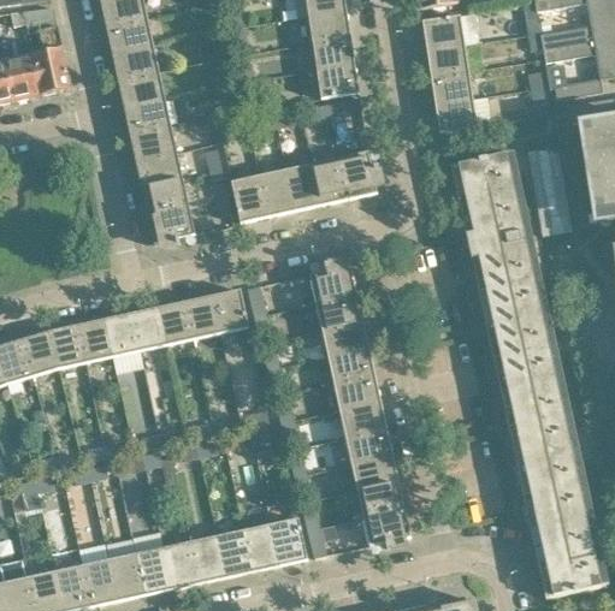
[(99,0),(105,24),(146,16),(142,0),(99,0)]
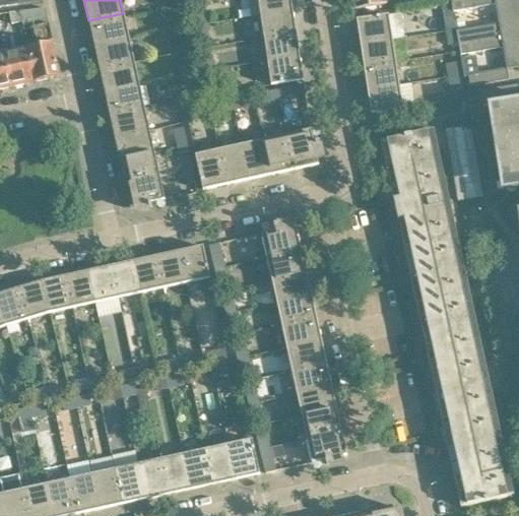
[(186,13),(183,0),(174,2),(177,15),(181,14),(186,13)]
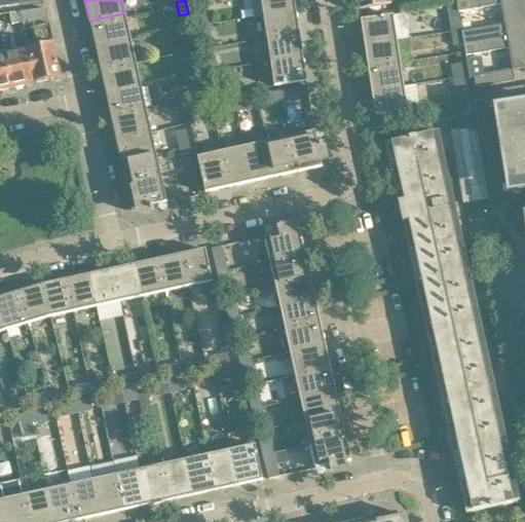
[(261,0),(263,12),(295,7),(294,0),(261,0)]
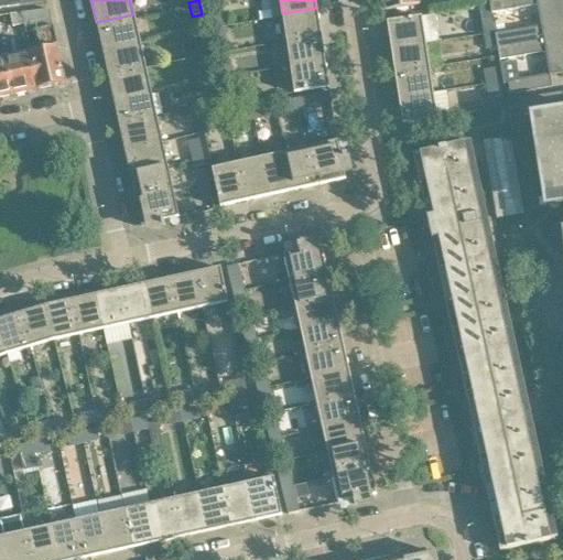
[(494,28),(494,32),(562,19),(562,0),(488,0),(490,13),(494,28)]
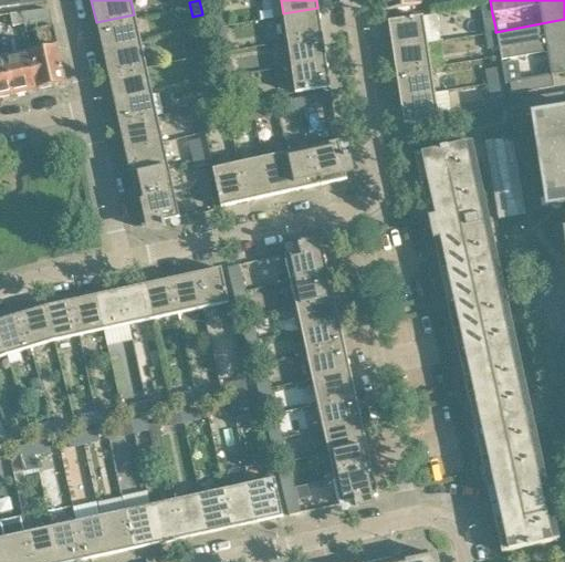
[(48,6),(20,9),(21,10),(23,22),(25,31),(37,29),(39,42),(28,44),(30,50),(35,86),(60,81),(59,76),(63,75),(48,6)]
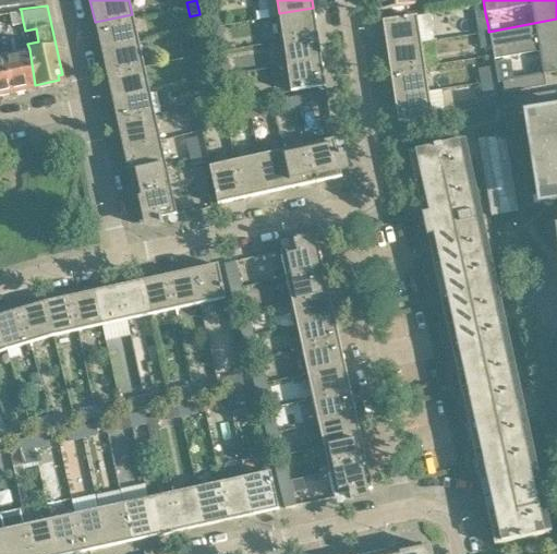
[(208,24),(219,22),(216,8),(210,9),(205,10),(208,24)]
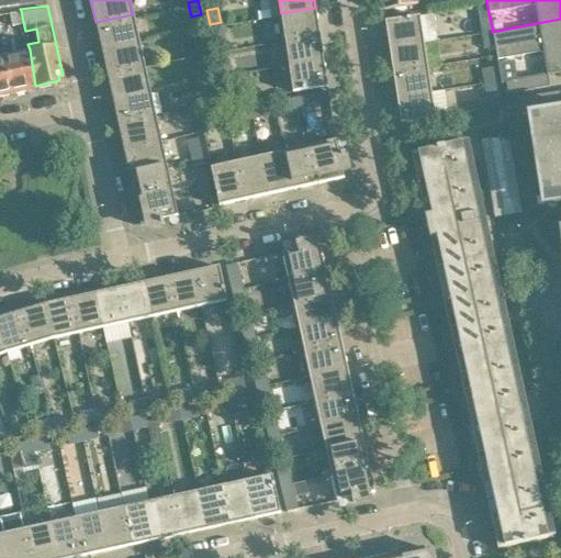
[(318,33),(315,8),(281,13),(284,37),(318,33)]
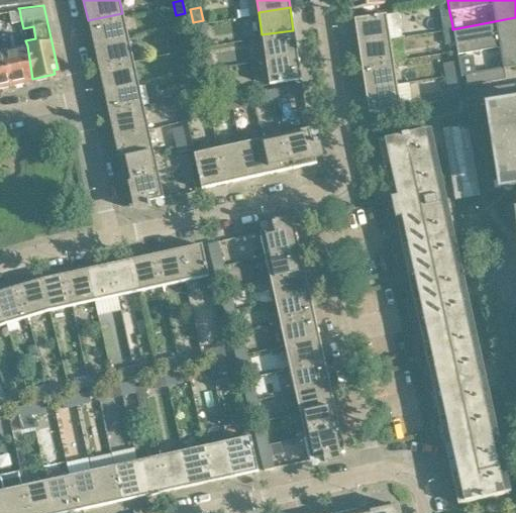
[(21,20),(19,9),(18,8),(8,9),(10,21),(21,20)]
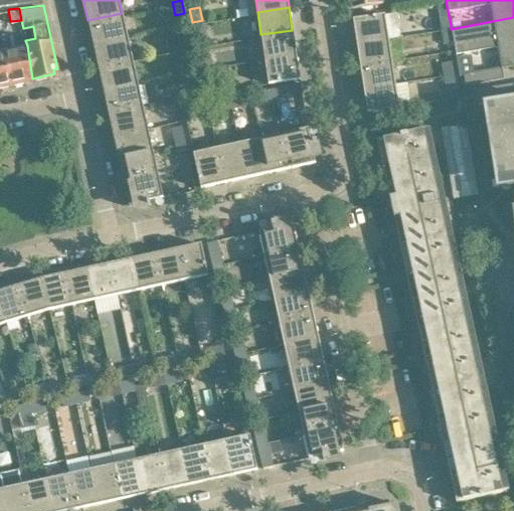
[(352,16),(356,39),(387,34),(384,11),(352,16)]
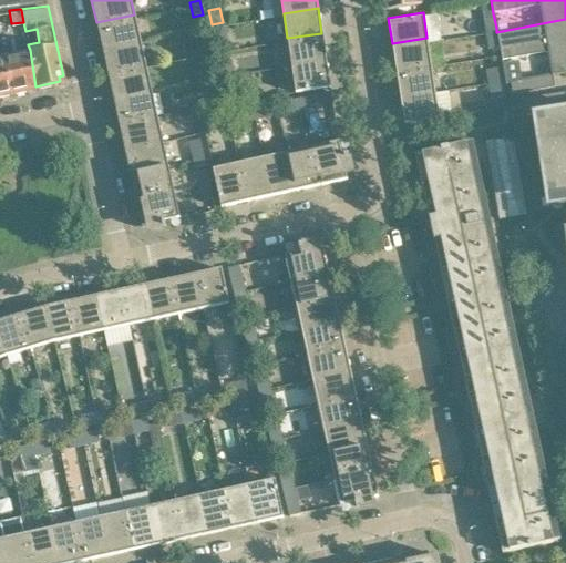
[(496,28),(493,13),(483,16),(485,30),(496,28)]
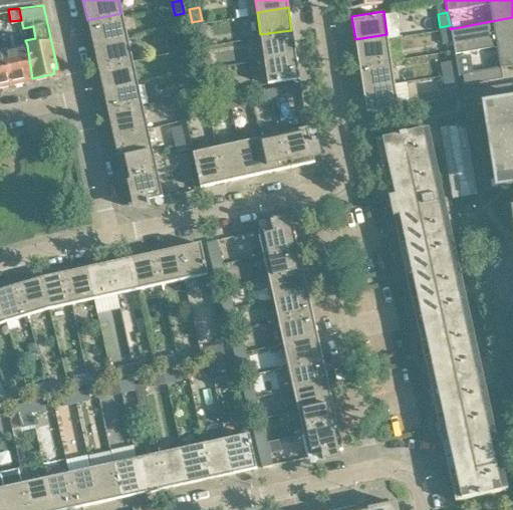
[(121,13),(87,20),(92,43),(126,35),(121,13)]
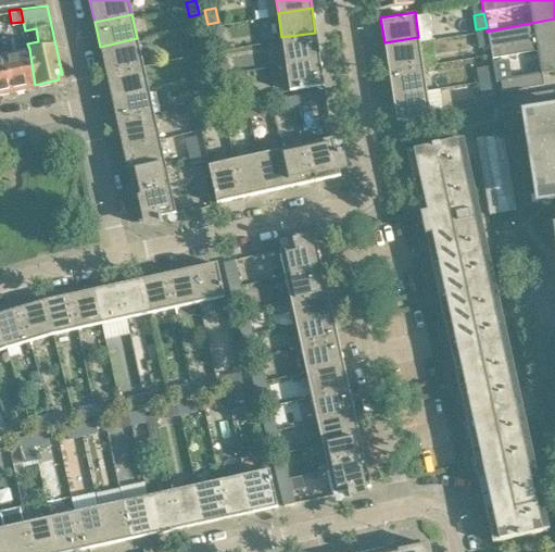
[(502,89),(529,85),(528,83),(526,74),(554,67),(554,19),(487,32),(489,42),(495,78),(500,78),(502,89)]
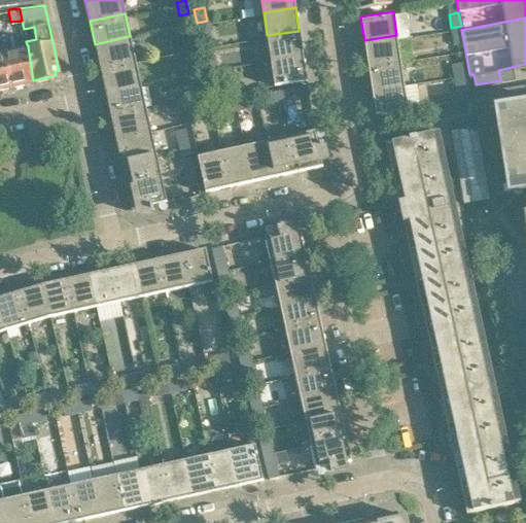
[(210,34),(207,21),(197,23),(200,36),(204,35),(210,34)]
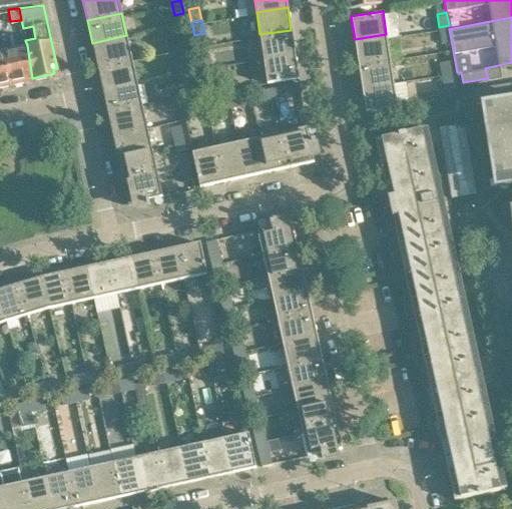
[(449,25),(439,27),(442,40),(451,39),(449,29),(449,25)]
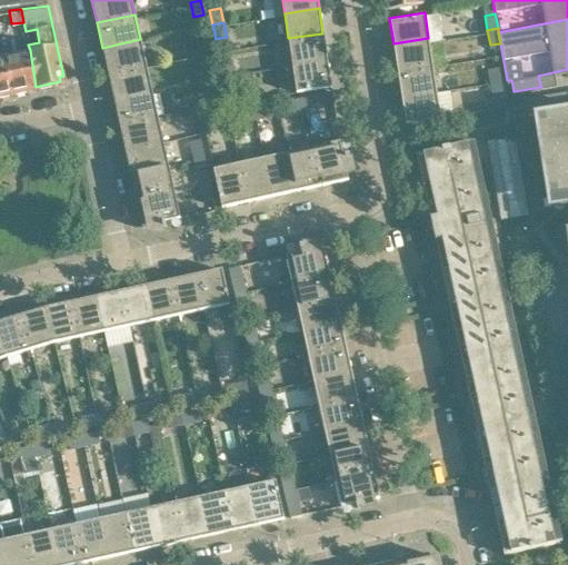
[(322,33),(288,38),(292,63),(327,59),(322,33)]
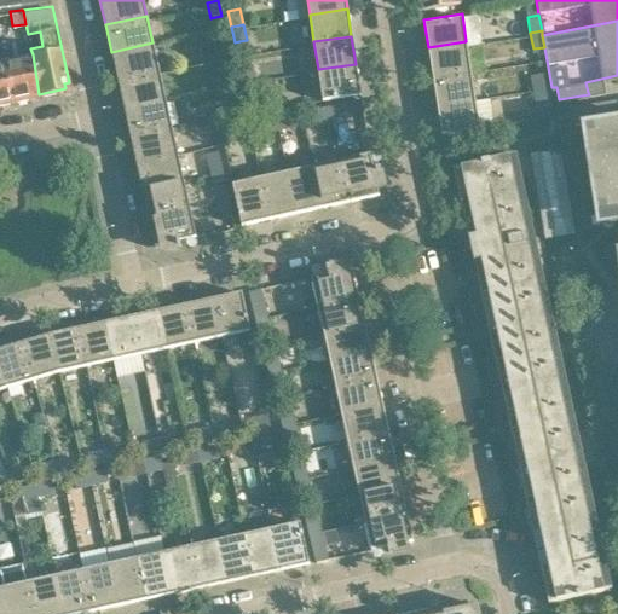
[(219,57),(230,54),(226,39),(220,40),(215,41),(219,57)]
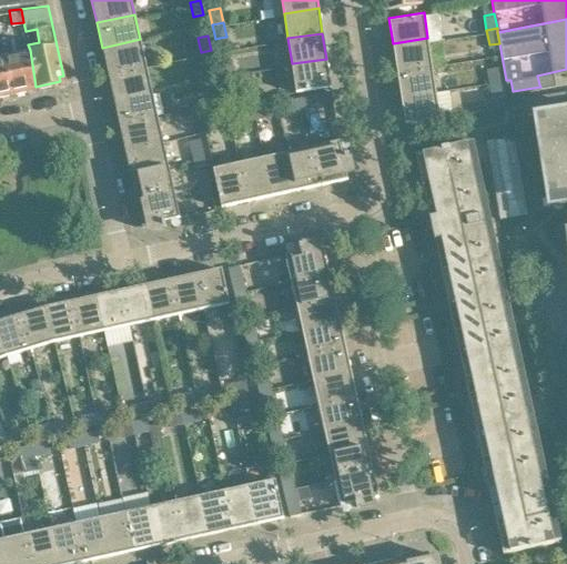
[(396,69),(432,64),(427,38),(393,43),(396,69)]
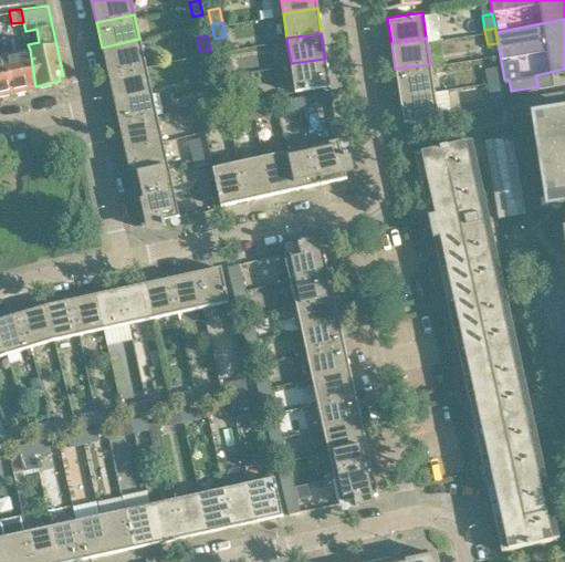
[(102,48),(107,72),(145,64),(139,39),(102,48)]
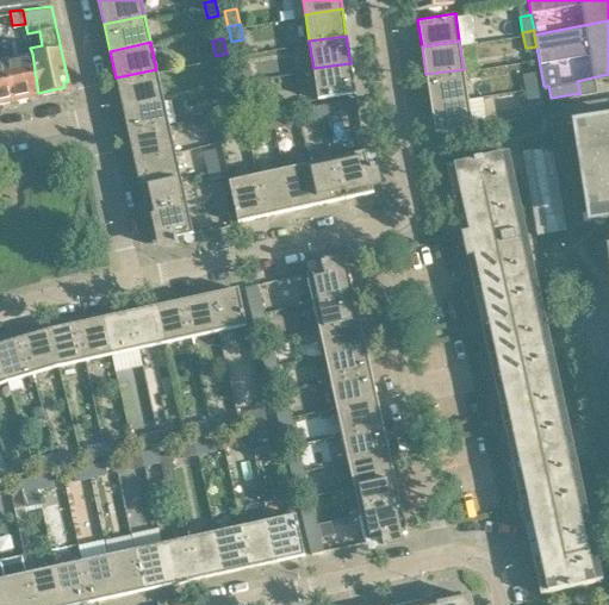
[(5,60),(13,98),(38,93),(32,54),(5,60)]
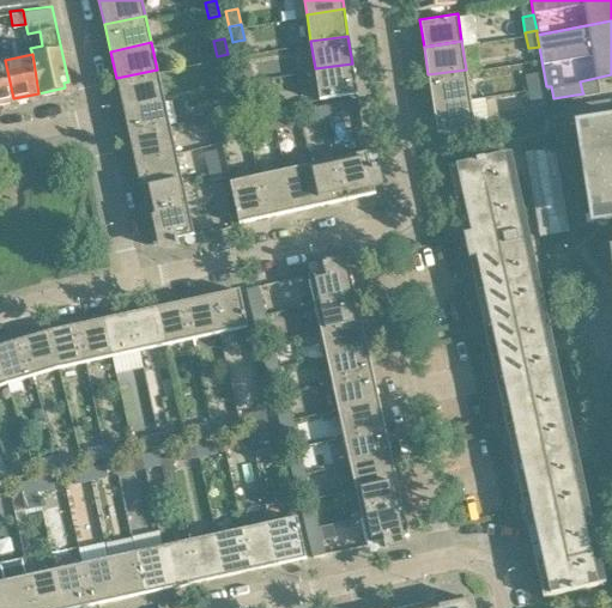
[(231,70),(228,54),(217,56),(220,72),(231,70)]
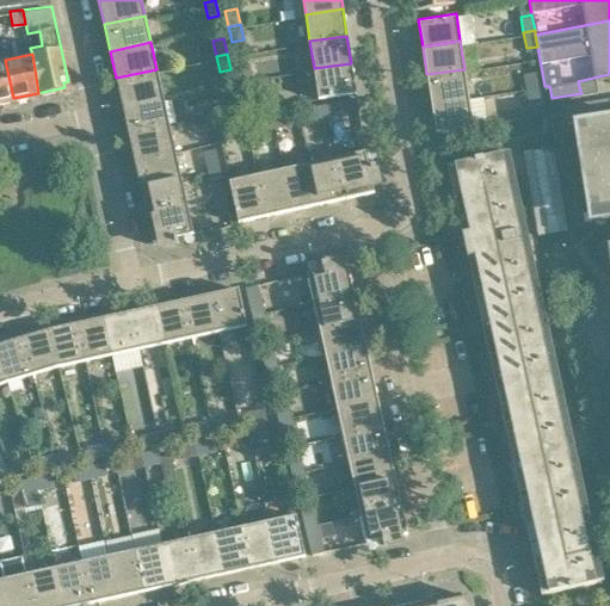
[(0,101),(13,98),(5,60),(0,61),(0,101)]
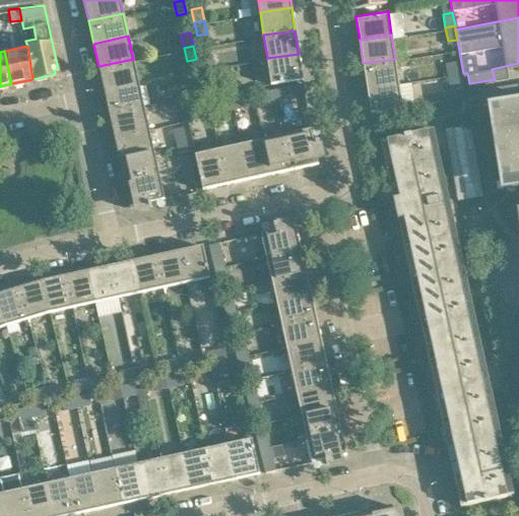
[(204,68),(213,66),(211,53),(205,54),(201,55),(204,68)]
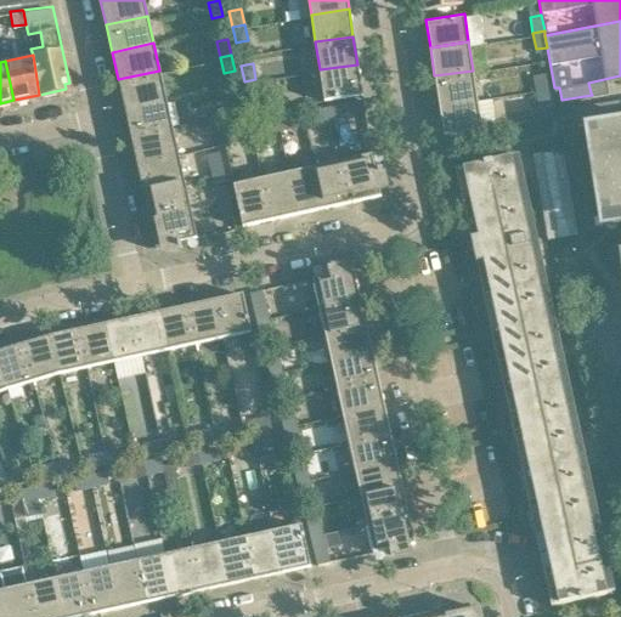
[(323,97),(361,92),(357,64),(320,69),(323,97)]
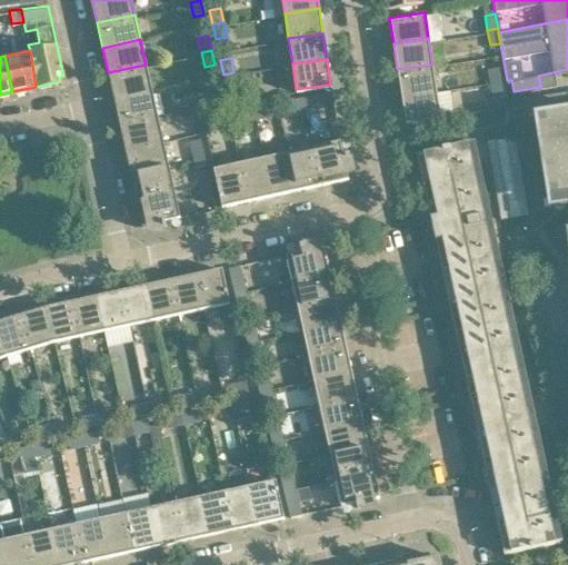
[(108,72),(113,98),(151,89),(146,65),(108,72)]
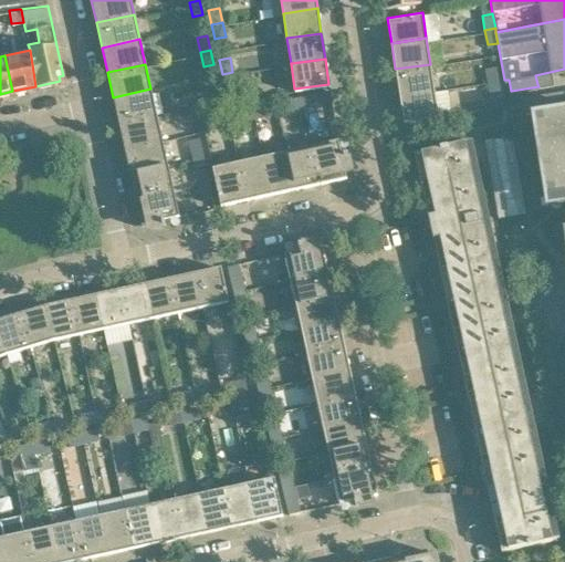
[(395,69),(399,94),(433,90),(430,64),(395,69)]
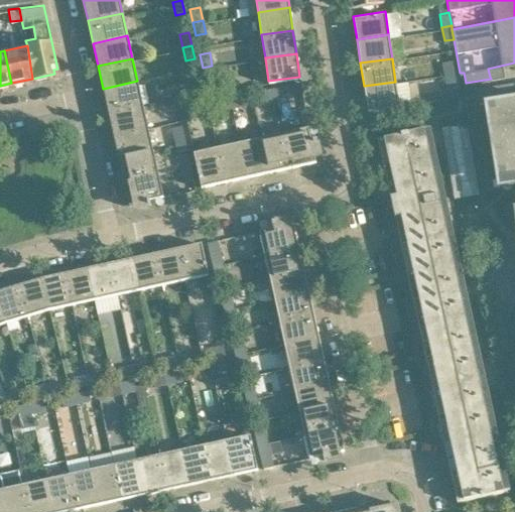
[(441,60),(443,74),(454,72),(451,58),(441,60)]
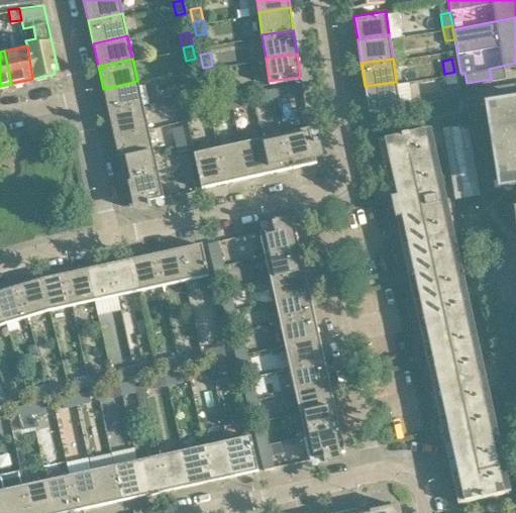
[(215,79),(212,66),(203,68),(206,81),(215,79)]
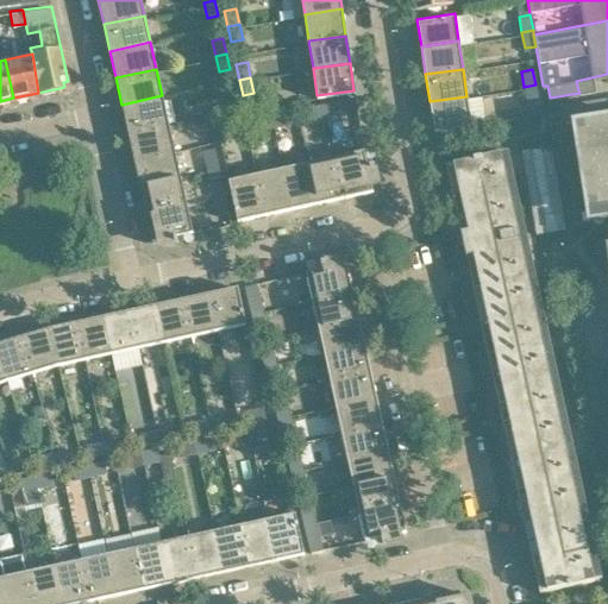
[(536,85),(524,87),(527,102),(538,100),(536,85)]
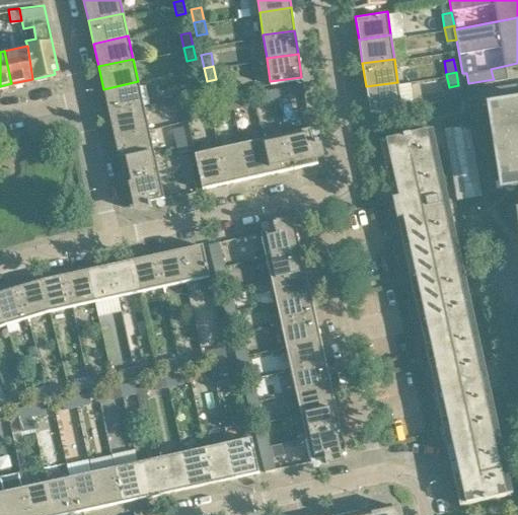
[(302,80),(276,86),(278,96),(303,90),(302,80)]
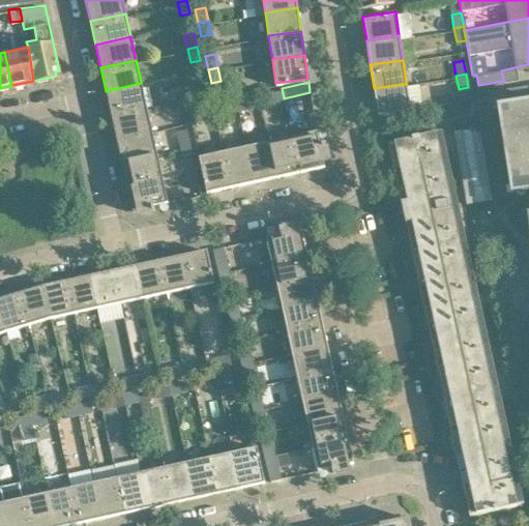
[(106,91),(111,114),(146,107),(141,83),(106,91)]
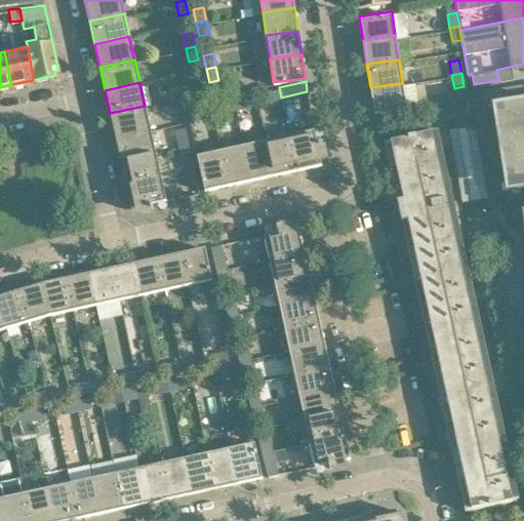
[(370,87),(373,112),(406,107),(402,83),(370,87)]
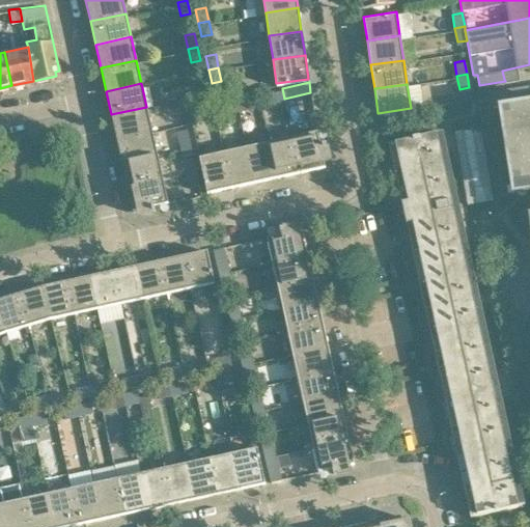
[(206,88),(193,91),(195,101),(208,99),(206,88)]
